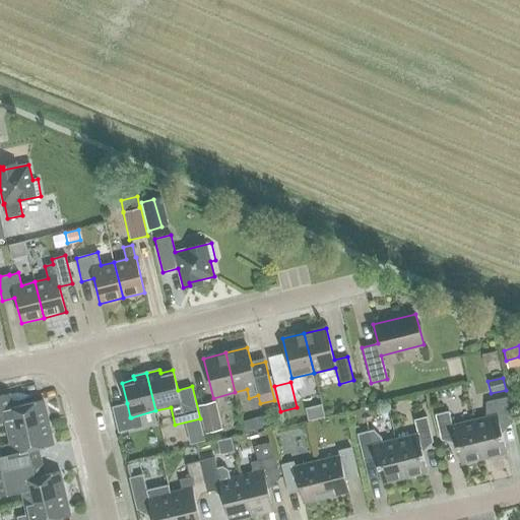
[(8,432),(48,423),(43,400),(7,409),(4,395),(0,395),(0,420),(5,420),(8,432)]
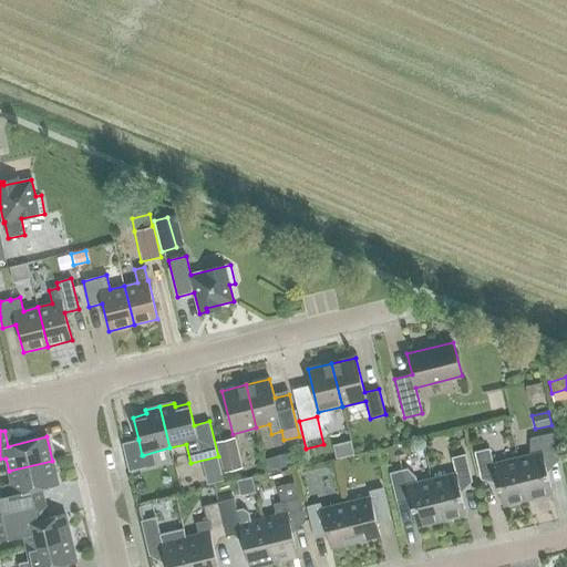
[(545,464),(559,460),(553,433),(531,439),(529,455),(517,457),(527,500),(553,494),(545,464)]
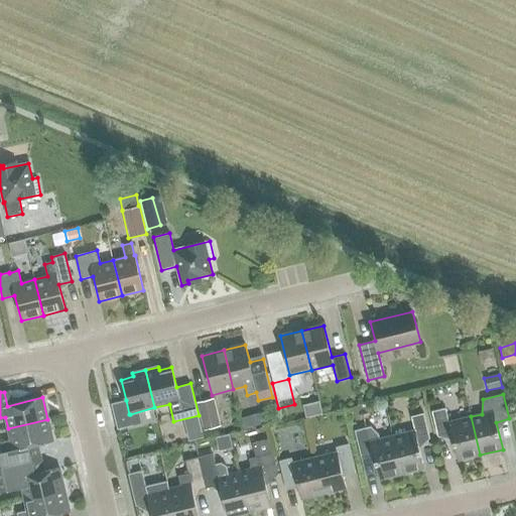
[(220,426),(213,398),(196,402),(203,430),(220,426)]
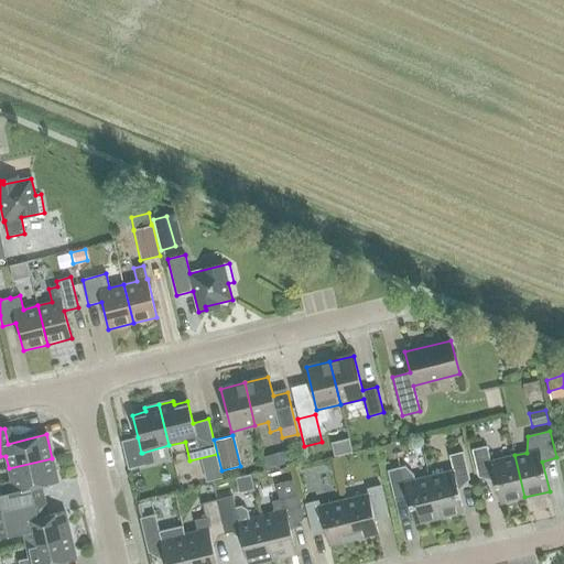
[(141,453),(138,437),(121,442),(128,469),(145,465),(142,453),(141,453)]
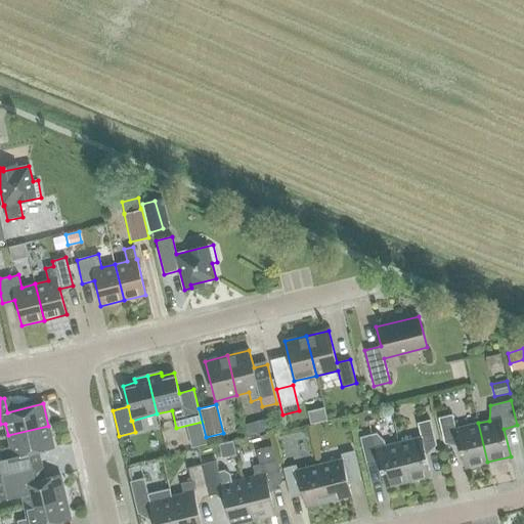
[(478,423),(455,429),(452,415),(438,418),(444,443),(457,440),(465,468),(487,462),(478,423)]
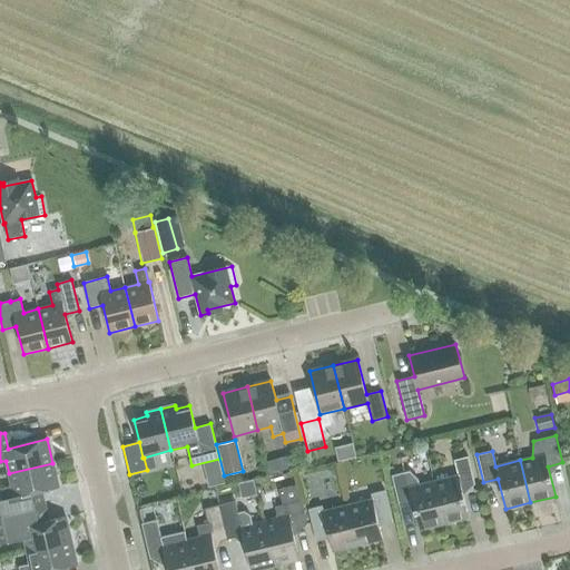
[(295,468),(291,455),(266,462),(269,474),(295,468)]
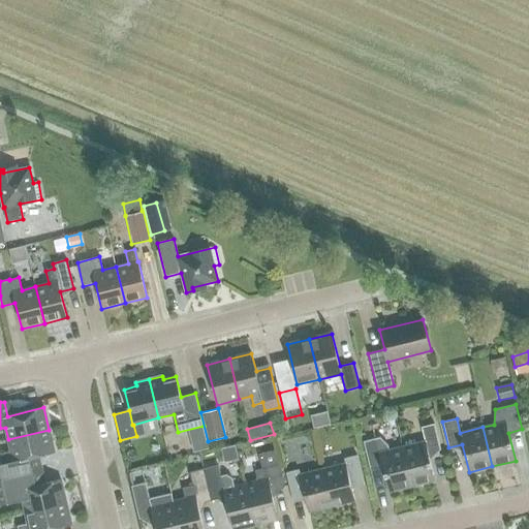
[(428,453),(440,449),(434,424),(422,427),(425,441),(402,447),(412,487),(435,480),(428,453)]
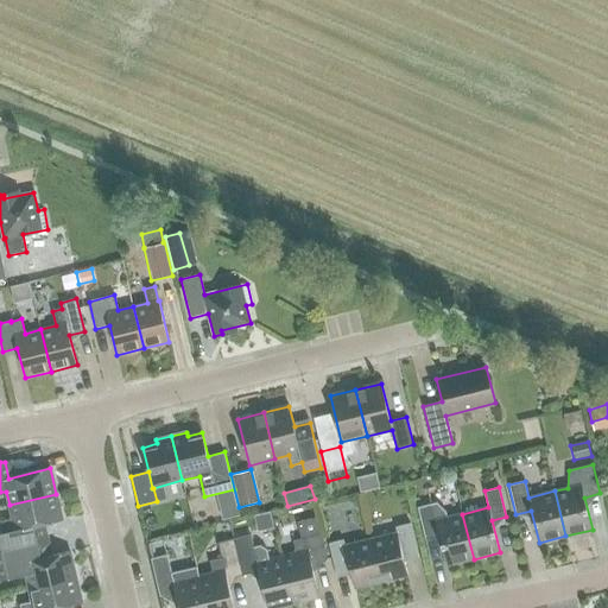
[(48,540),(44,524),(62,520),(56,494),(10,505),(13,519),(0,521),(2,533),(0,533),(0,551),(24,545),(48,540)]
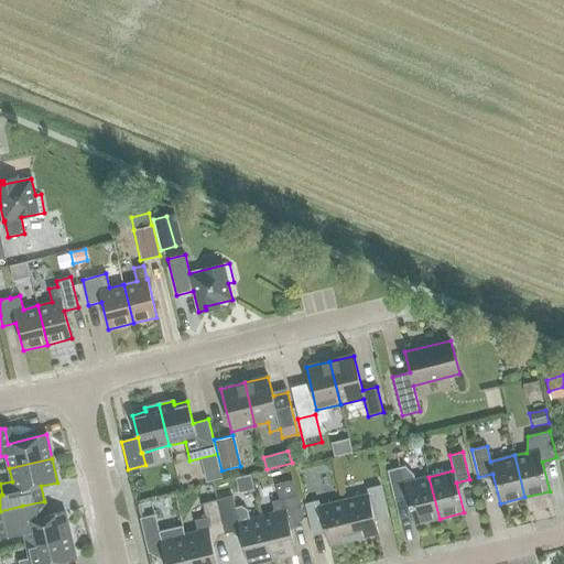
[(440,519),(429,477),(404,483),(401,467),(387,470),(394,498),(408,495),(414,524),(440,519)]
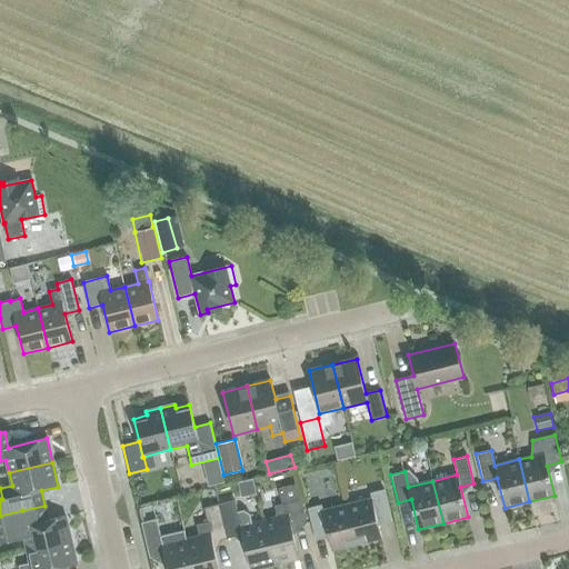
[(220,487),(218,476),(206,479),(208,489),(220,487)]
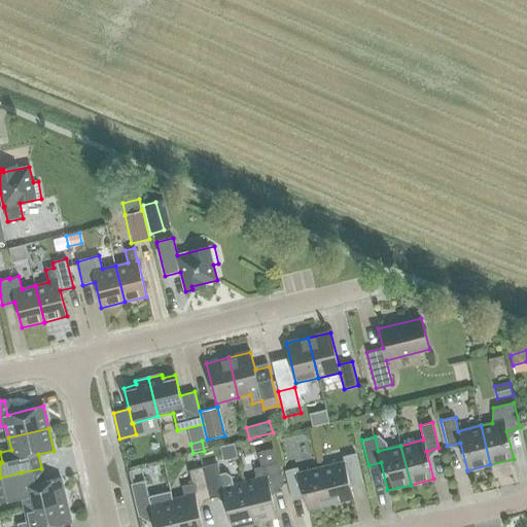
[(283,485),(278,463),(275,448),(255,452),(259,467),(254,468),(256,480),(245,483),(254,523),(277,517),(270,488),(283,485)]
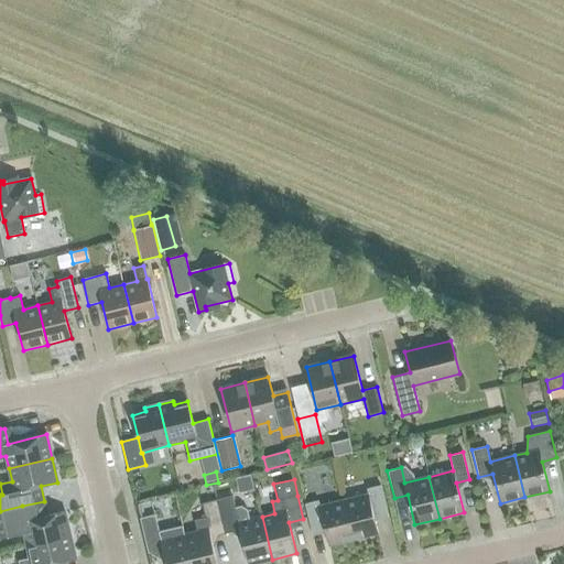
[(375,520),(388,517),(380,486),(367,489),(368,495),(344,500),(354,540),(378,533),(375,520)]
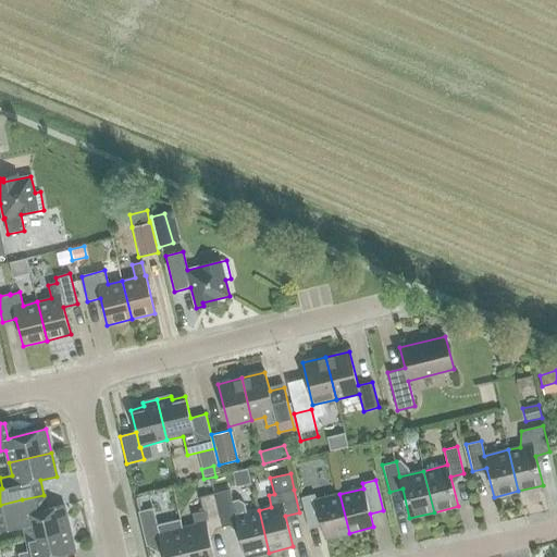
[(249,556),(269,553),(259,510),(236,516),(230,490),(214,494),(223,528),(237,524),(245,556),(249,556)]
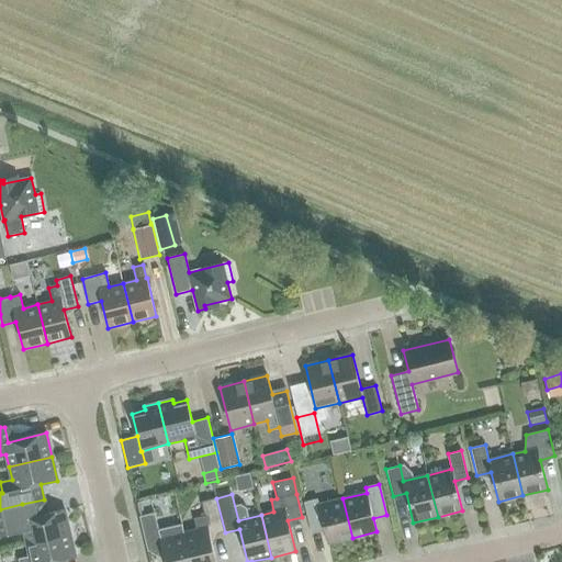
[(215,561),(210,536),(225,532),(216,498),(201,502),(204,516),(193,518),(197,530),(184,534),(190,561),(215,561)]
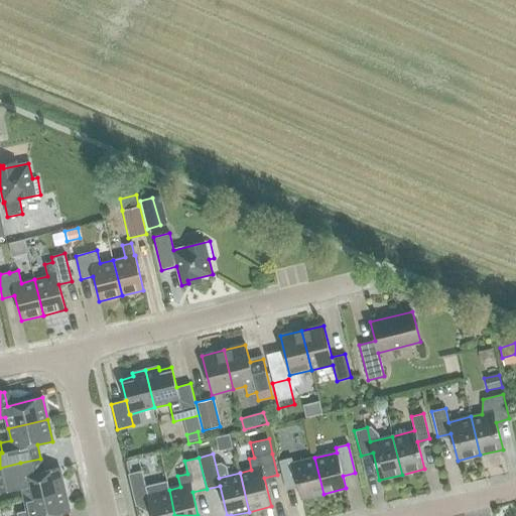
[(301,499),(324,494),(314,458),(292,463),(291,459),(279,462),(286,490),(298,487),(301,499)]
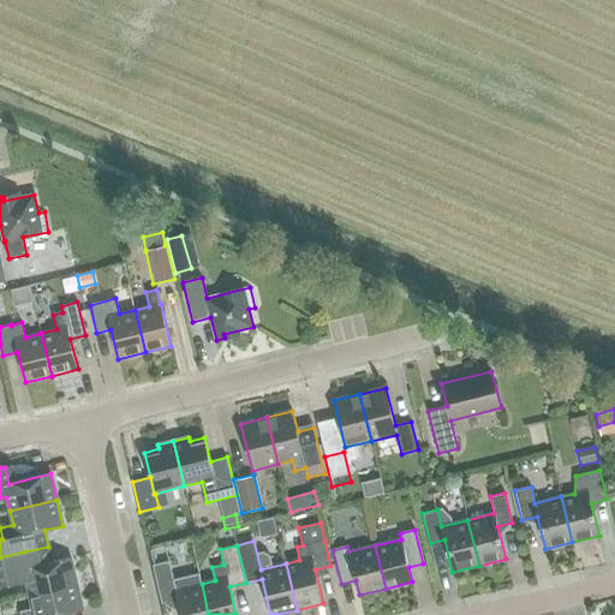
[(77,584),(71,559),(52,562),(48,547),(24,551),(0,557),(0,586),(27,581),(29,595),(77,584)]
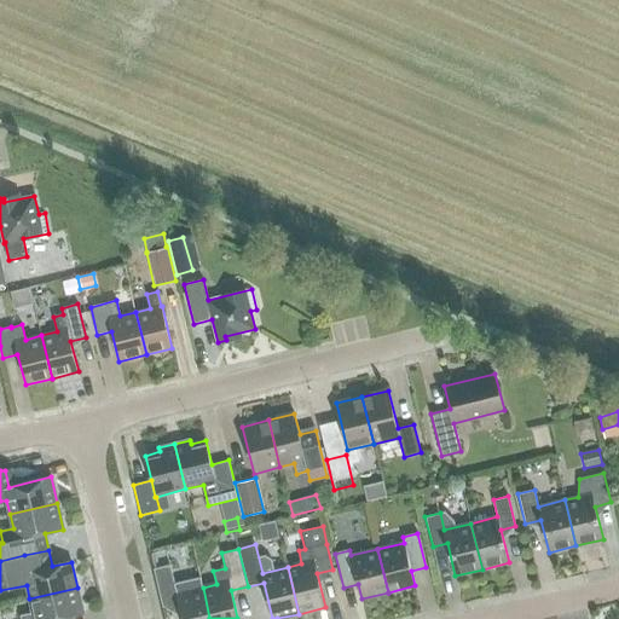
[(200,577),(174,583),(171,565),(154,570),(163,607),(179,603),(183,618),(209,618),(203,588),(202,588),(200,577)]
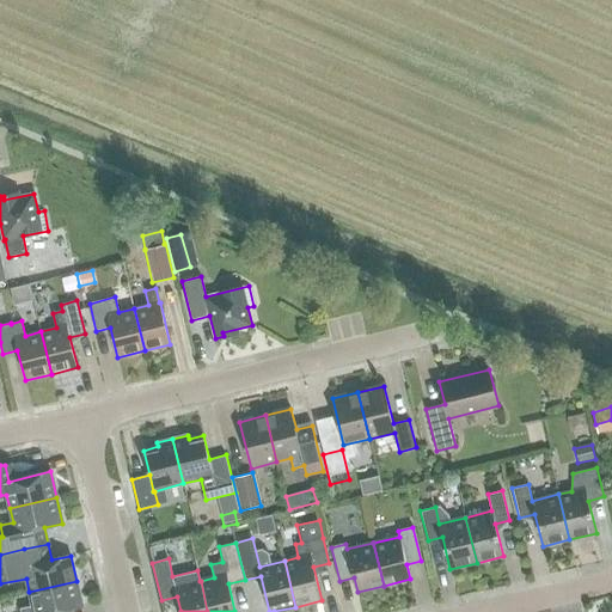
[(60,611),(83,607),(77,581),(29,592),(32,606),(19,609),(20,611),(60,611)]
